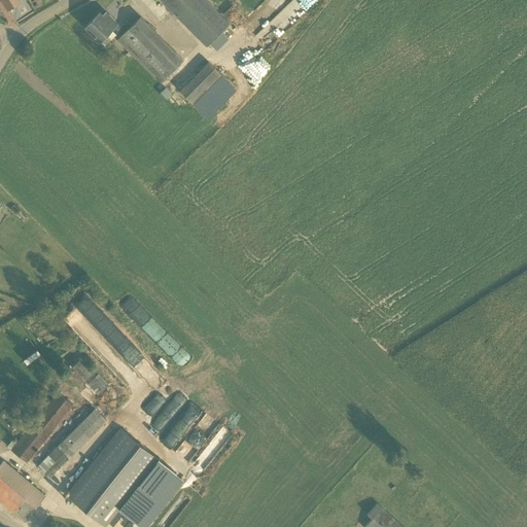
[(0,0),(6,9),(7,9),(19,2),(18,0),(0,0)]
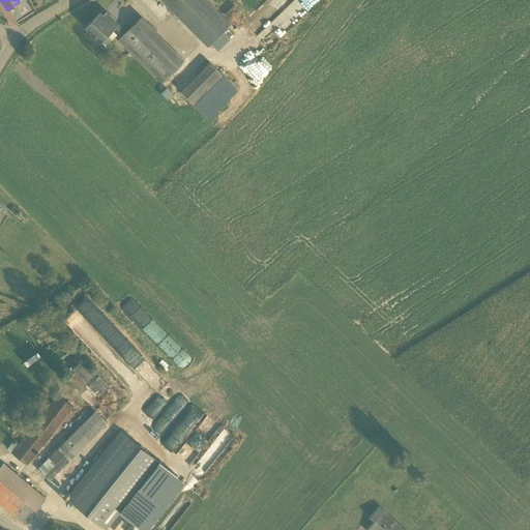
[(206,0),(159,0),(206,47),(210,43),(217,50),(229,38),(223,32),(230,24),(206,0)]
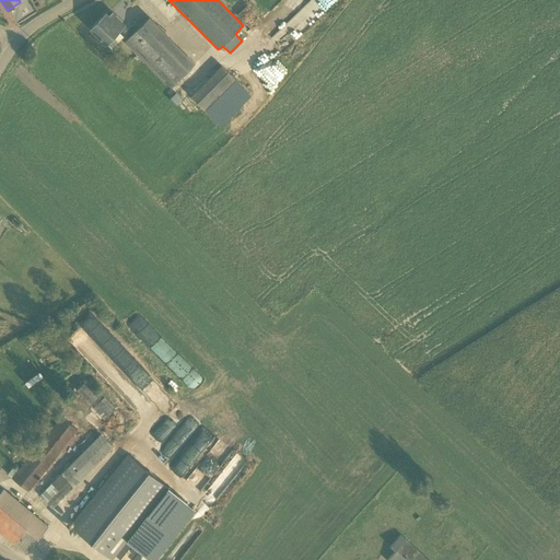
[(319,0),(300,20),(307,28),(337,0),(319,0)]
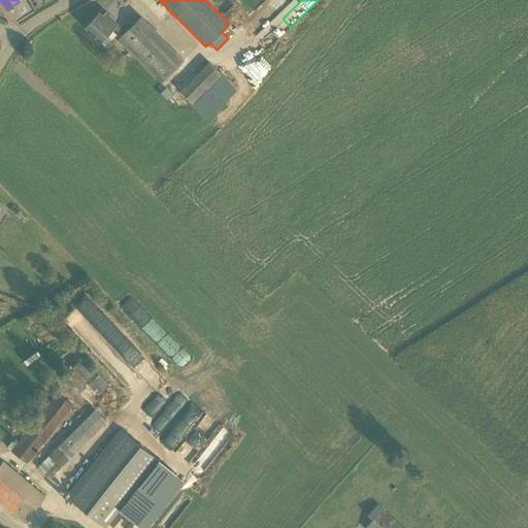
[(102,17),(99,13),(85,28),(104,47),(114,37),(110,32),(117,25),(105,13),(102,17)]
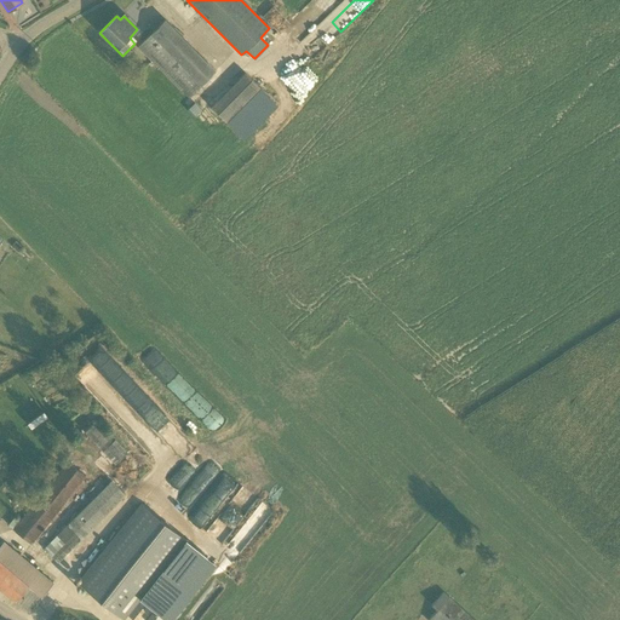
[(165,19),(137,49),(188,98),(216,72),(165,19)]
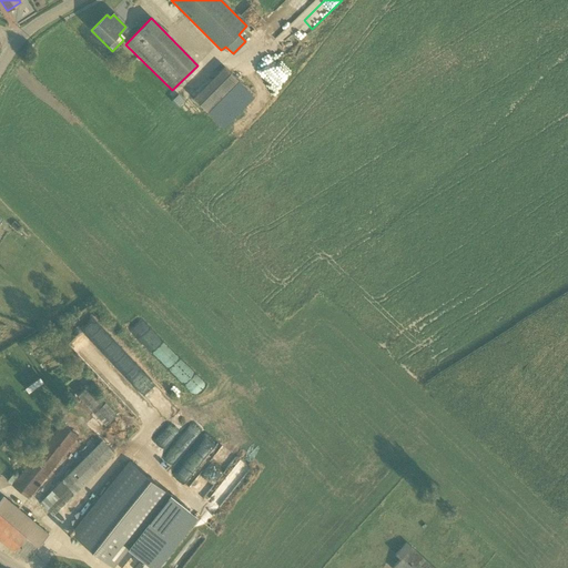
[(266,61),(269,64),(283,57),(281,53),(266,61)]
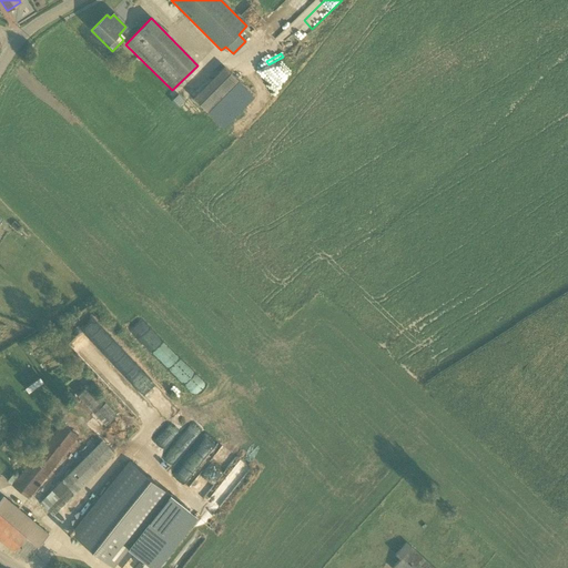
[(253,97),(224,67),(193,98),(223,128),(253,97)]
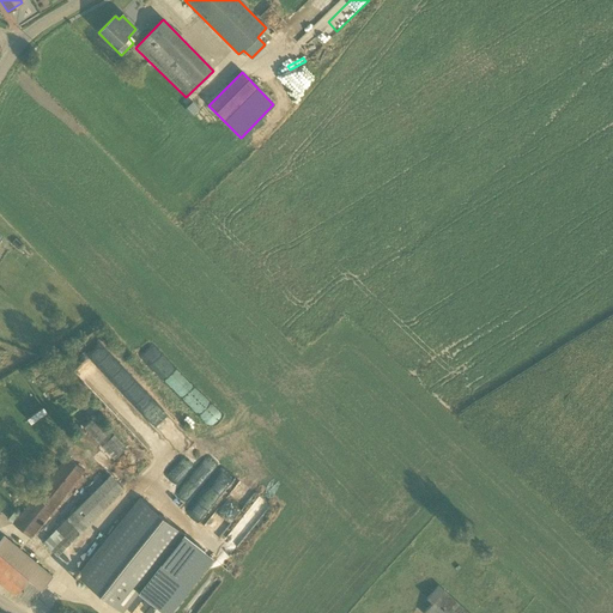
[(16,240),(11,244),(28,260),(32,255),(16,240)]
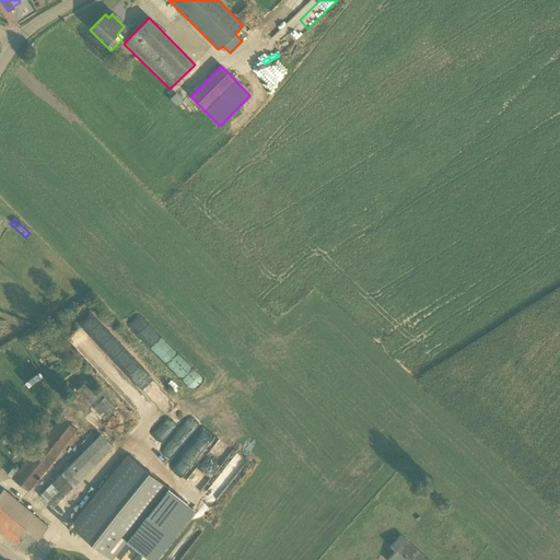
[(112,354),(124,369),(135,360),(123,345),(112,354)]
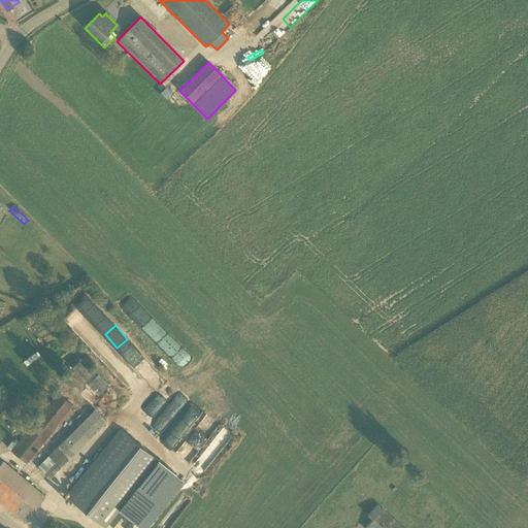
[(107,385),(83,359),(74,367),(98,393),(107,385)]
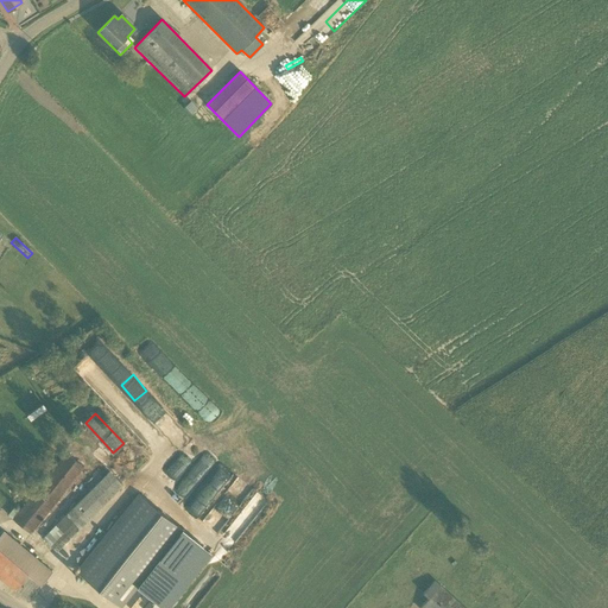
[(12,519),(30,534),(43,519),(84,467),(65,453),(12,519)]
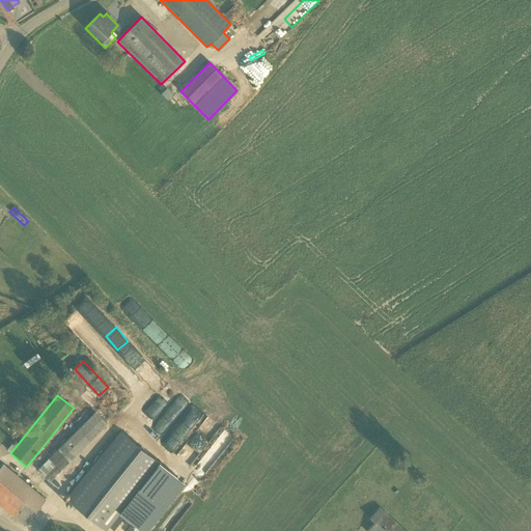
[(107,423),(94,411),(36,470),(49,482),(107,423)]
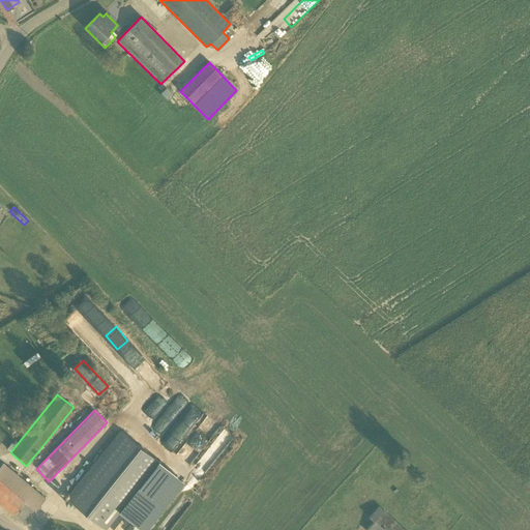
[(148,529),(185,483),(159,462),(119,430),(65,497),(85,512),(106,529),(118,513),(138,529),(148,529)]
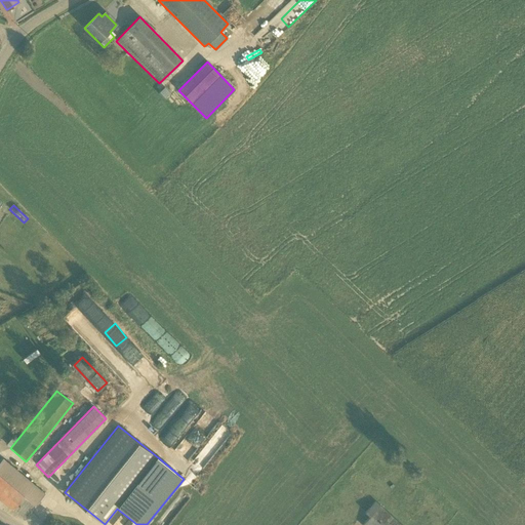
[(0,497),(25,518),(45,493),(2,458),(0,460),(0,497)]
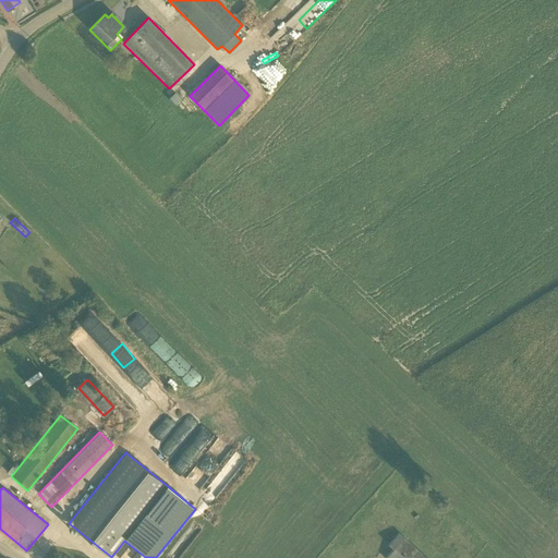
[(428,557),(398,531),(387,543),(391,547),(384,556),(386,557),(428,557)]
